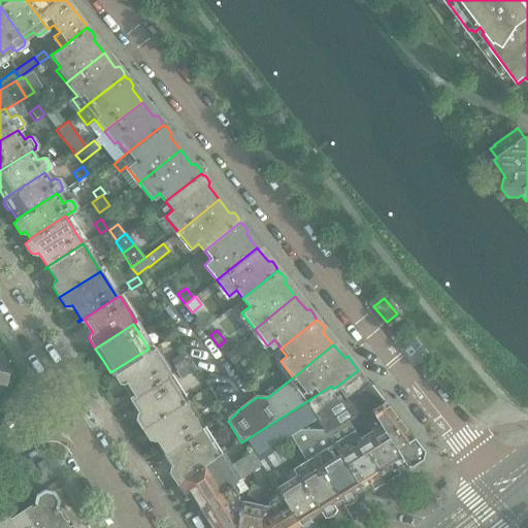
[(149,349),(110,372),(118,385),(122,386),(130,399),(166,375),(168,374),(151,348),(149,349)]
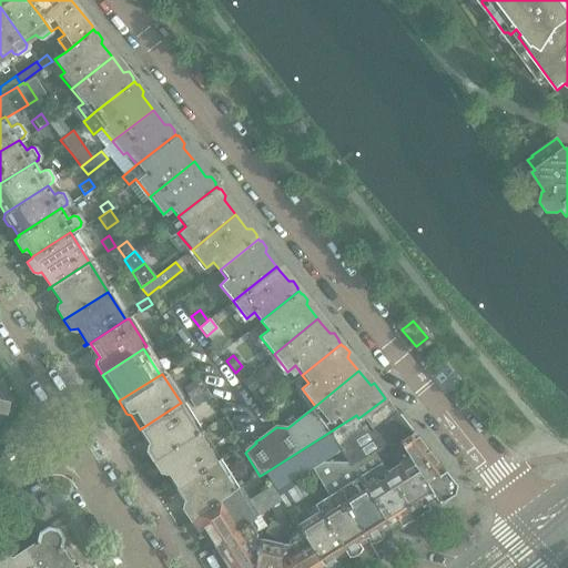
[(252,374),(242,382),(251,393),(261,385),(252,374)]
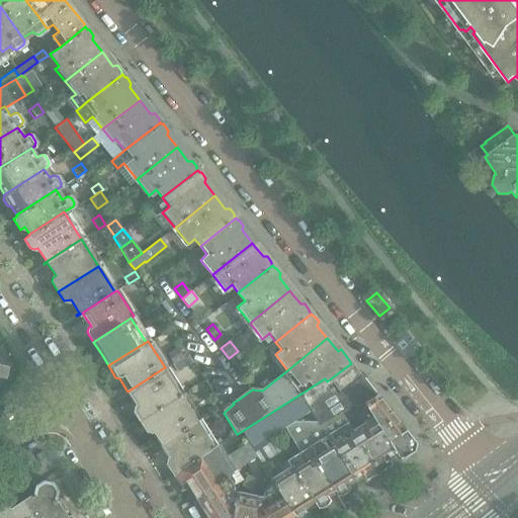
[(177,348),(166,354),(172,364),(183,357),(177,348)]
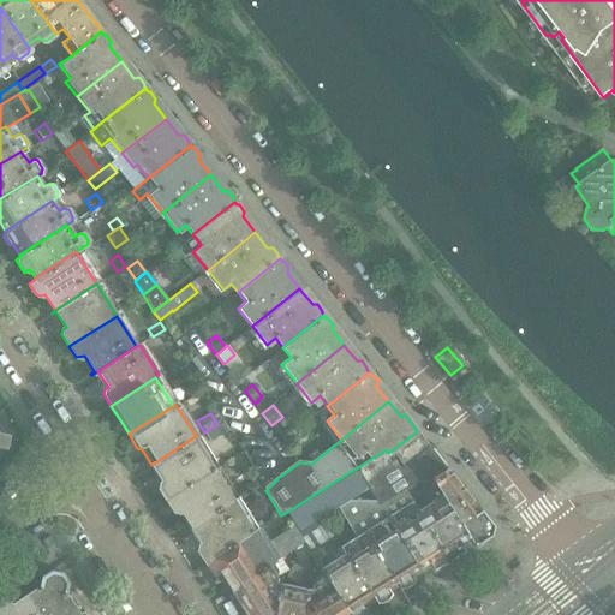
[(210,441),(228,430),(222,422),(218,424),(204,433),(210,441)]
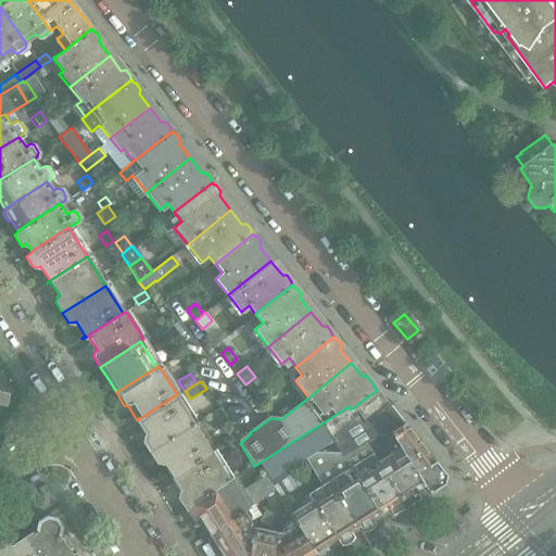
[(355,406),(351,409),(362,424),(366,420),(388,403),(377,390),(355,406)]
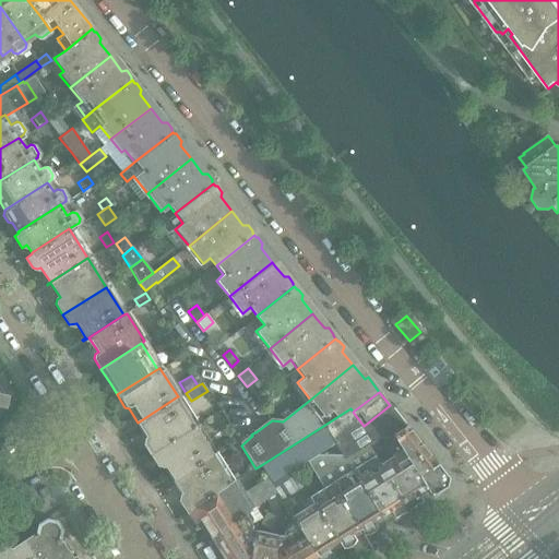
[(138,423),(135,425),(145,440),(144,444),(151,454),(193,427),(176,397),(138,423)]
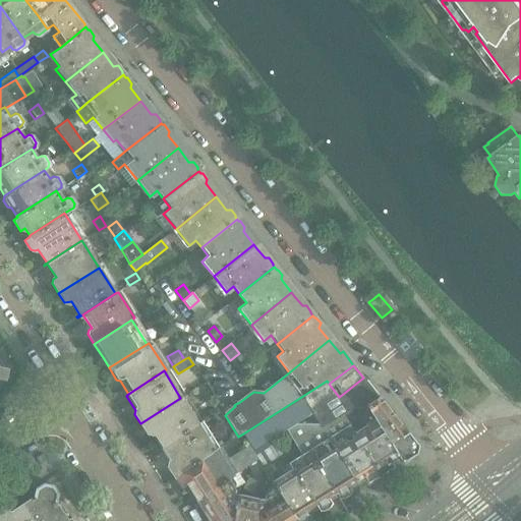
[(327,381),(301,397),(311,414),(319,426),(320,427),(341,413),(349,409),(355,405),(362,407),(366,405),(379,398),(363,378),(343,394),(339,397),(329,384),(327,381)]
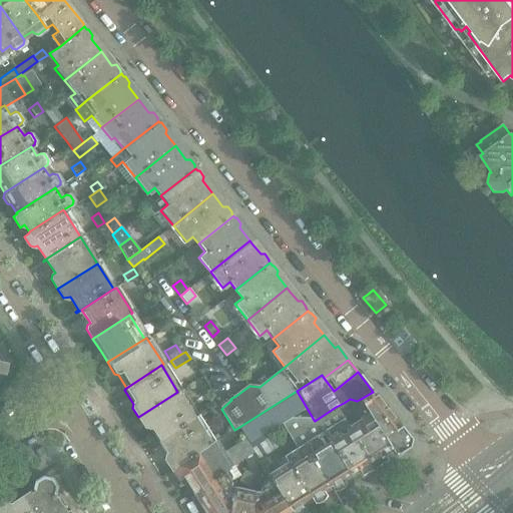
[(249,443),(307,408),(297,391),(239,427),(249,443)]
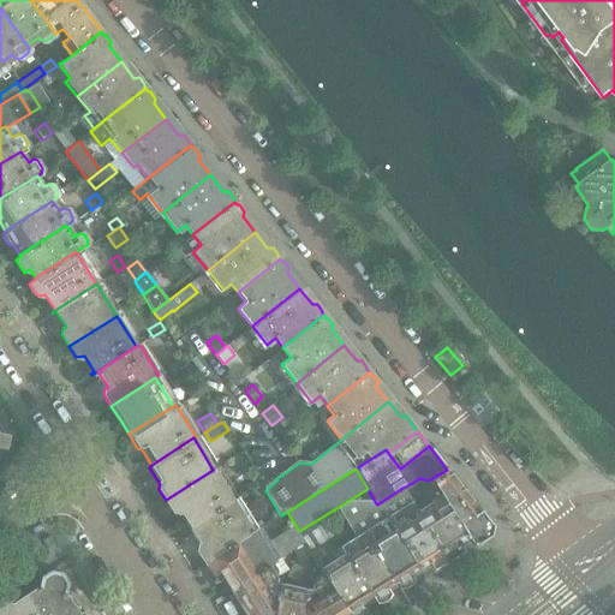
[(213,470),(166,500),(173,512),(178,513),(189,529),(233,501),(213,470)]
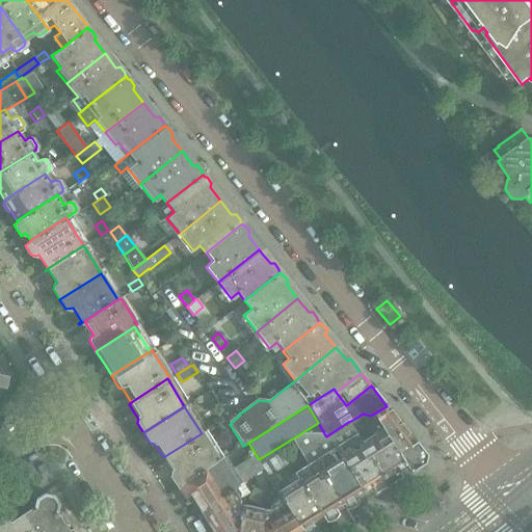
[(387,406),(374,414),(382,427),(409,471),(423,462),(425,454),(387,406)]
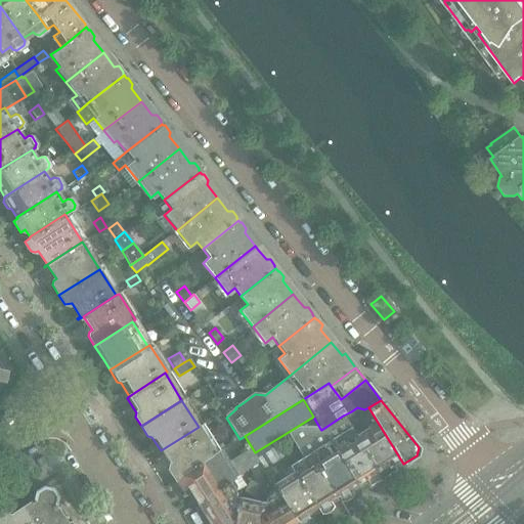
[(351,411),(343,416),(351,429),(359,424),(351,411)]
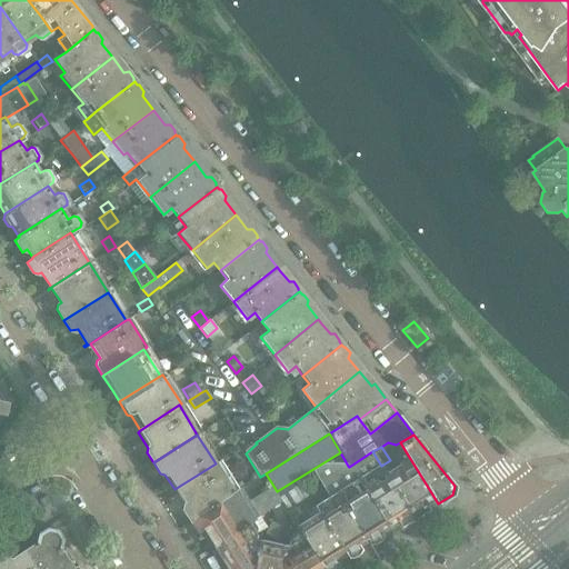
[(372,451),(349,467),(391,530),(399,526),(400,527),(413,519),(389,477),(381,466),(372,451)]
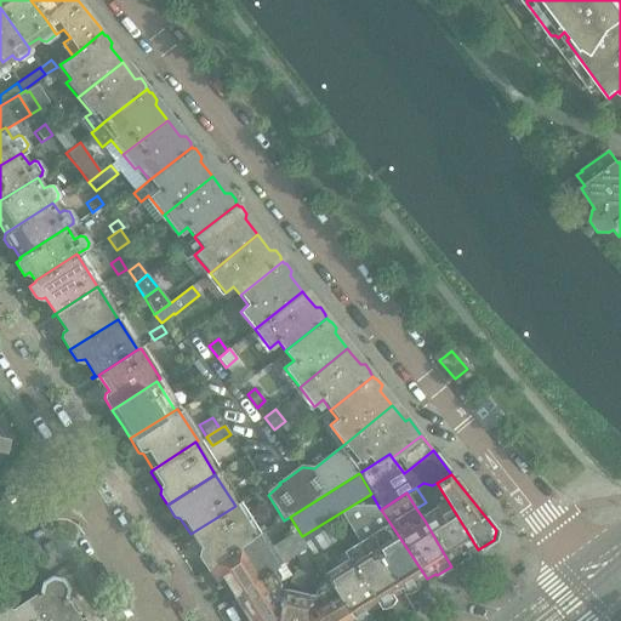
[(439,511),(425,520),(451,567),(468,557),(466,552),(474,546),(477,551),(478,550),(446,499),(436,505),(439,511)]
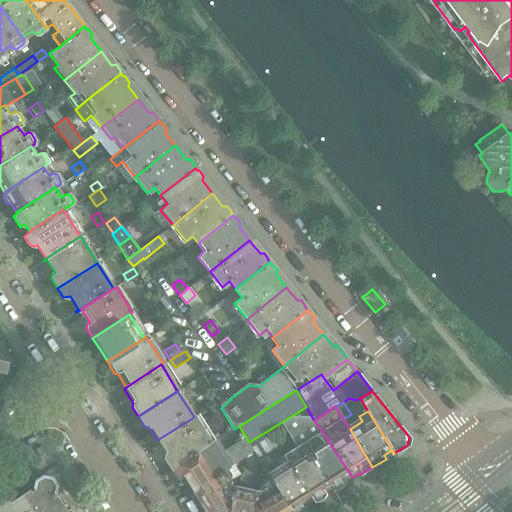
[(194,417),(157,440),(166,454),(165,458),(171,469),(210,444),(194,417)]
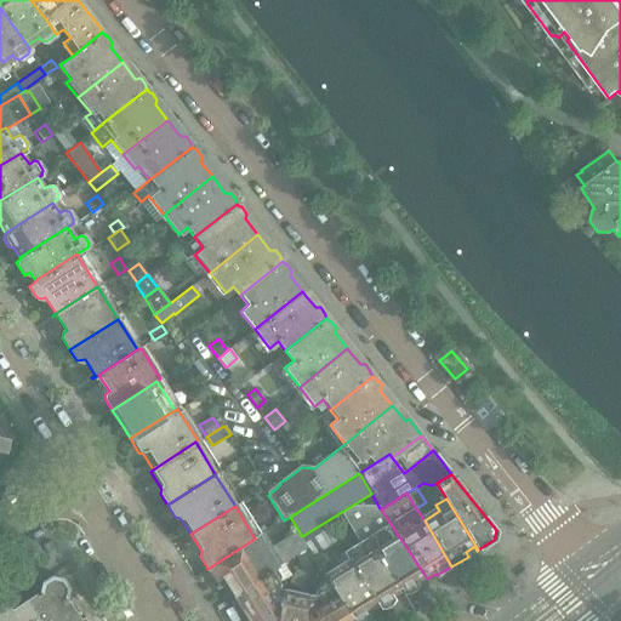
[(354,506),(347,510),(371,546),(402,591),(403,594),(409,593),(415,590),(417,585),(416,582),(423,577),(426,580),(427,579),(381,510),(380,508),(354,506)]
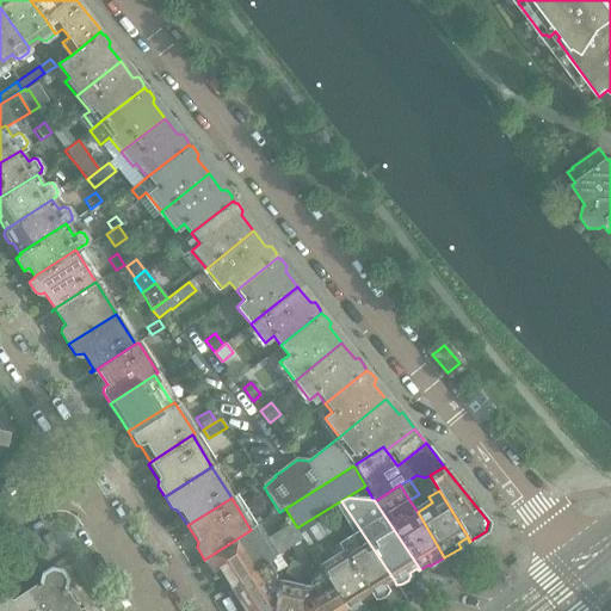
[(395,581),(365,537),(341,501),(335,505),(353,534),(338,543),(343,551),(371,596),(374,599),(378,598),(384,594),(388,590),(386,587),(395,581)]
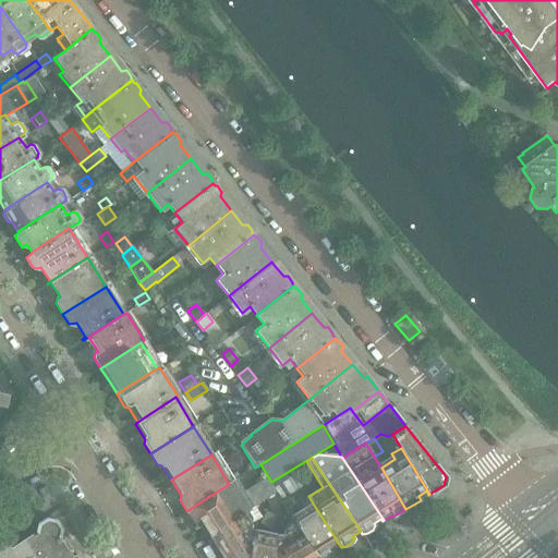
[(291,471),(270,484),(276,493),(281,500),(302,487),(291,471)]
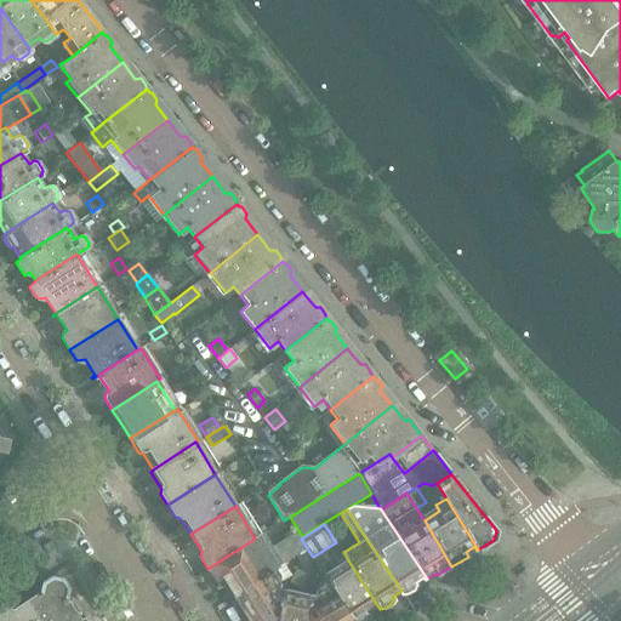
[(255,539),(208,569),(216,581),(222,576),(233,594),(269,571),(275,568),(307,548),(301,539),(297,531),(266,551),(257,537),(255,539)]
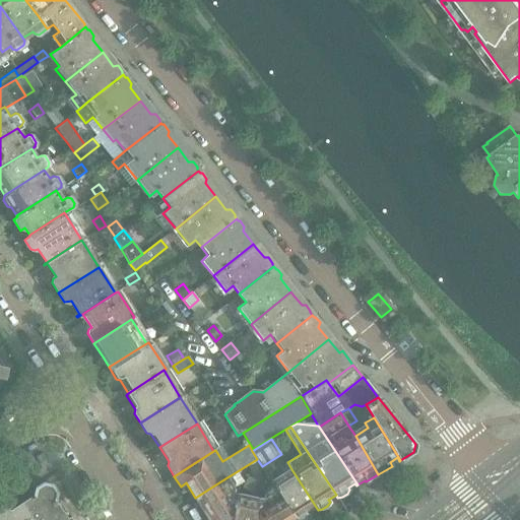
[(316,507),(291,469),(271,481),(275,488),(296,519),(305,519),(307,518),(310,514),(309,512),(316,507)]
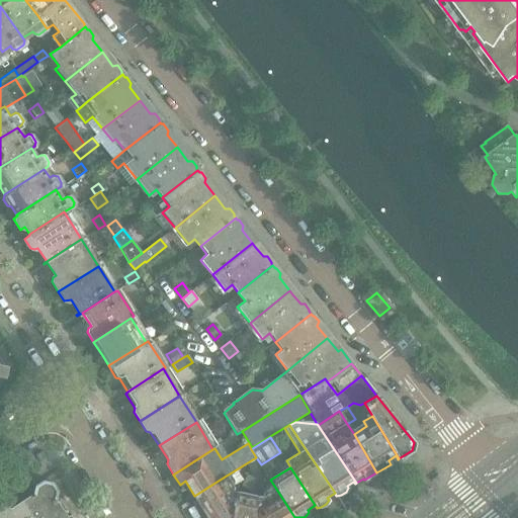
[(247,476),(240,488),(250,493),(256,480),(247,476)]
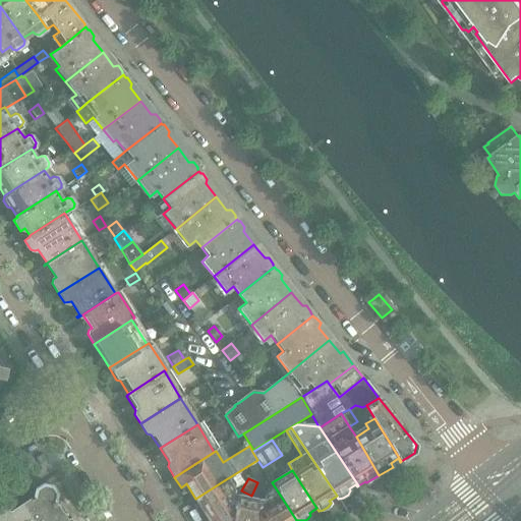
[(231,520),(237,496),(232,495),(233,490),(226,479),(195,499),(209,520),(231,520)]
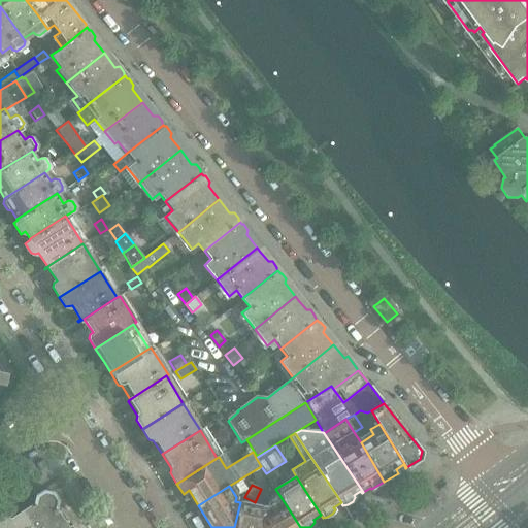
[(27,508),(24,510),(34,527),(73,527),(71,525),(66,527),(65,527),(54,508),(56,500),(51,493),(42,491),(35,496),(33,504),(27,508)]
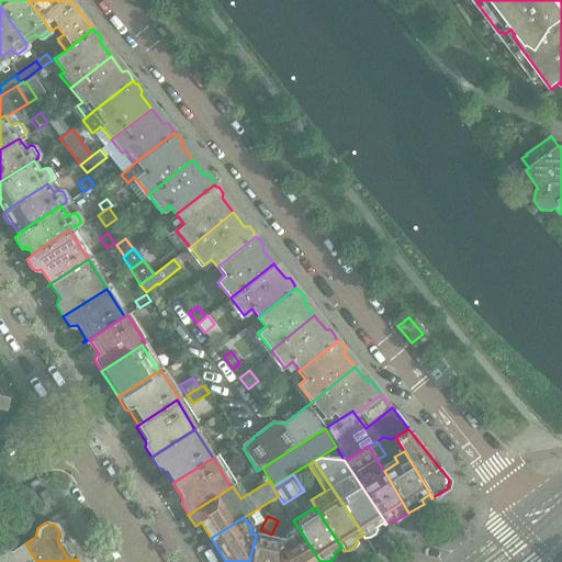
[(279,540),(273,561),(316,561),(319,561),(298,527),(287,535),(284,541),(279,540)]
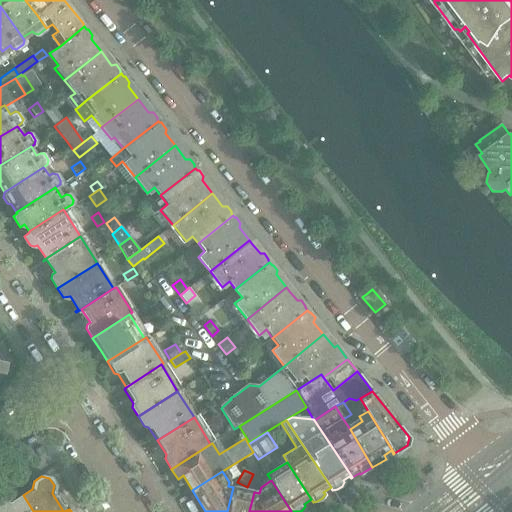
[(227,511),(249,511),(254,492),(233,487),(227,511)]
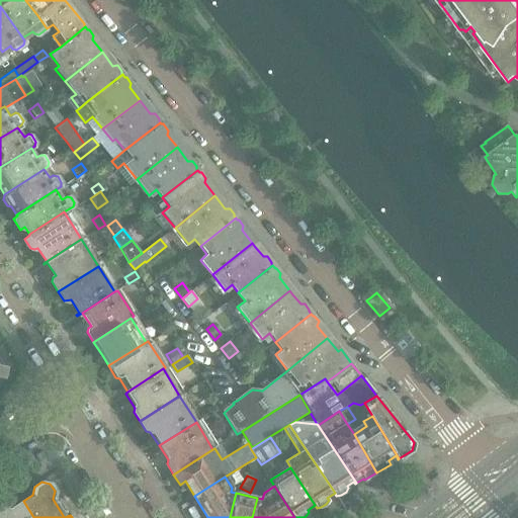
[(1,508),(0,508),(0,517),(33,517),(23,501),(8,511),(6,508),(1,508)]
